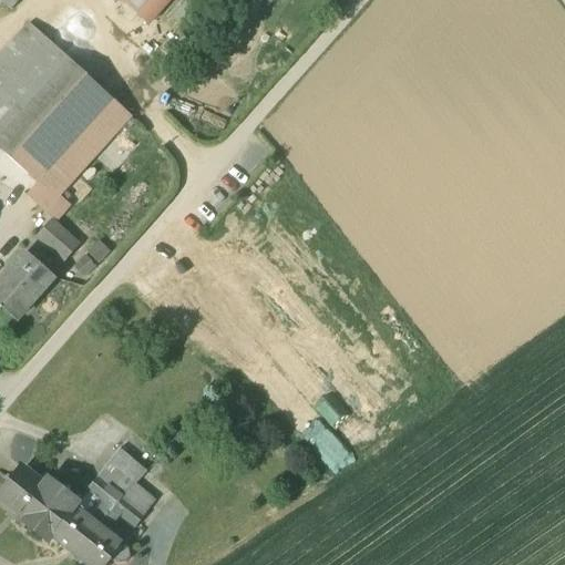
[(131,0),(157,21),(174,0),(131,0)]
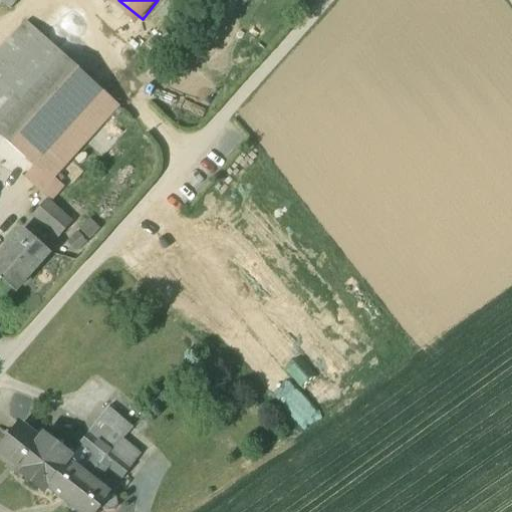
[(28,20),(0,51),(0,93),(49,39),(28,20)]
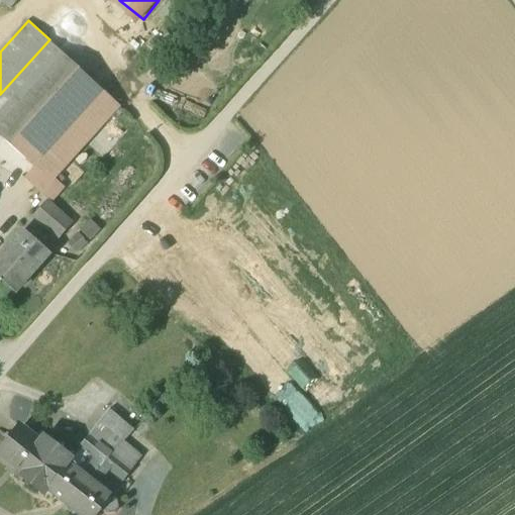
[(49,39),(0,94),(0,126),(66,55),(49,39)]
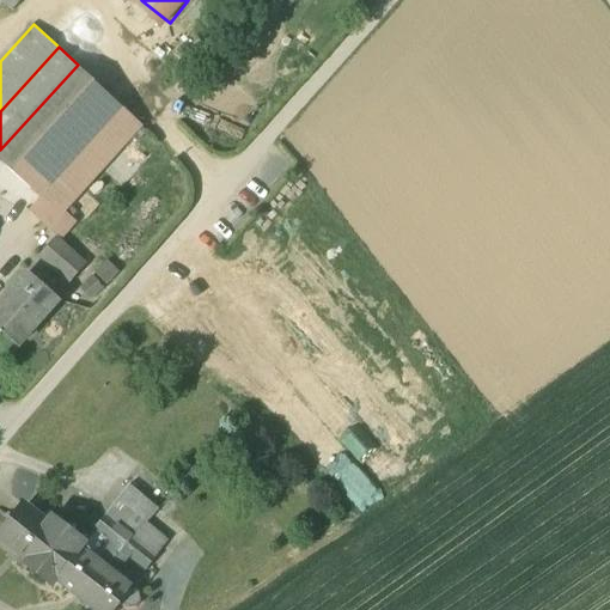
[(142,123),(78,65),(0,150),(0,157),(43,197),(31,211),(61,237),(77,220),(65,209),(73,201),(132,135),(141,124),(142,123)]
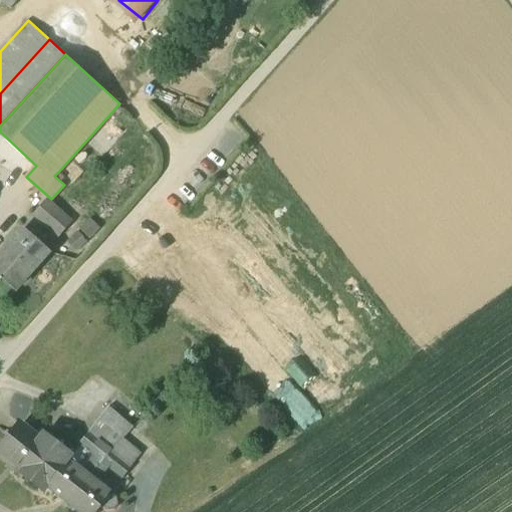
[(118,104),(110,113),(116,118),(123,109),(118,104)]
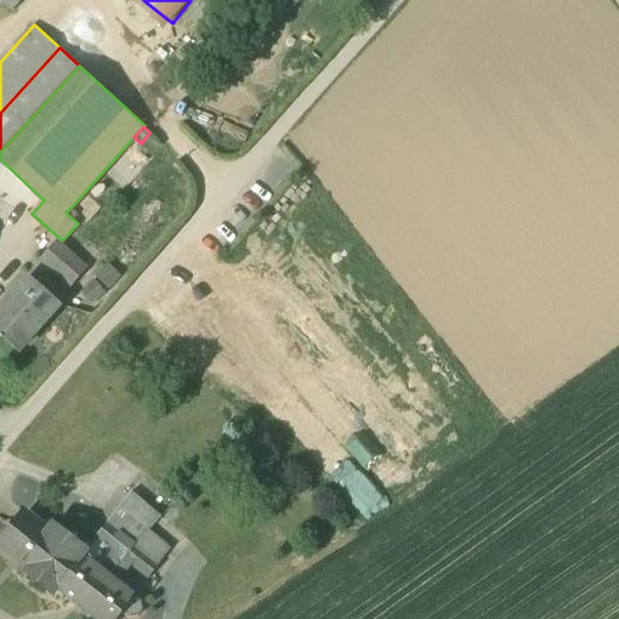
[(86,214),(74,204),(66,213),(78,223),(86,214)]
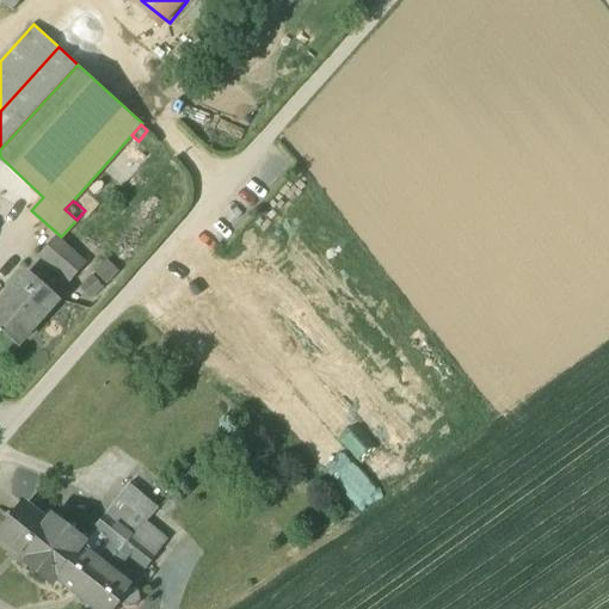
[(85,264),(57,240),(44,256),(71,278),(85,264)]
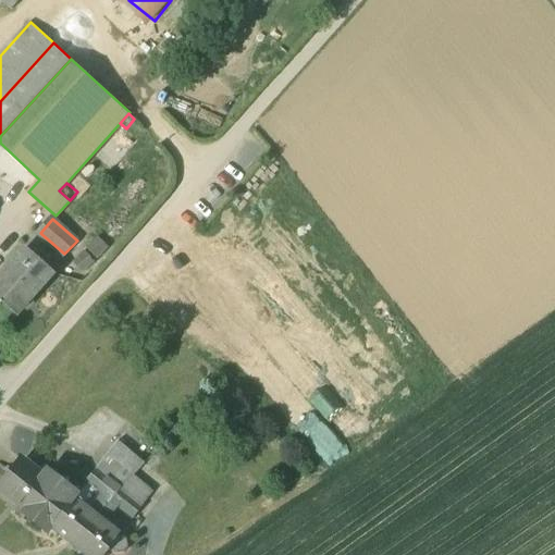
[(27,247),(2,274),(3,275),(0,278),(0,298),(17,315),(56,272),(27,247)]
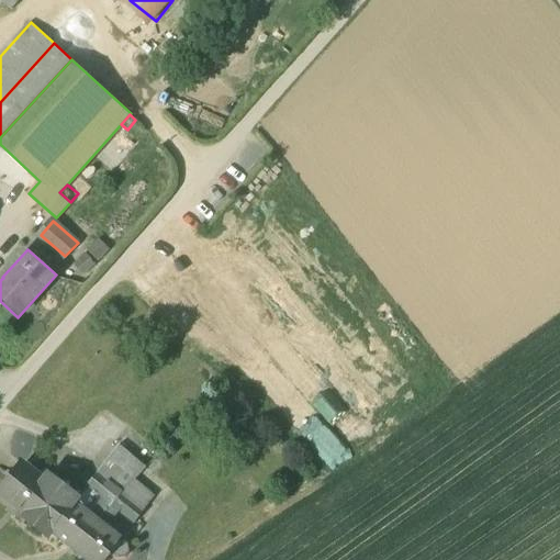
[(339,440),(355,427),(231,284),(215,298),(339,440)]
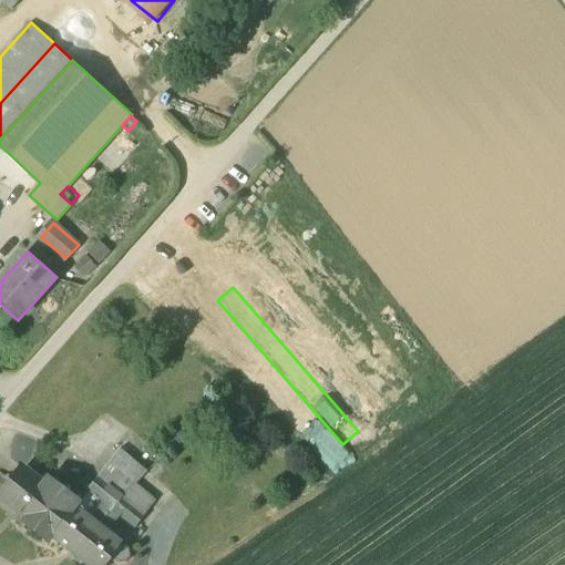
[(375,418),(392,402),(290,287),(273,302),(375,418)]
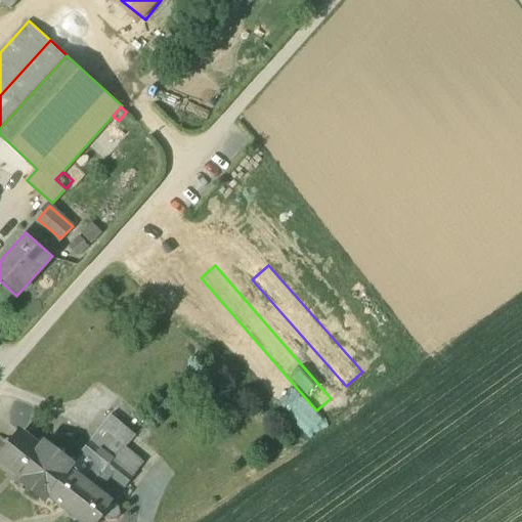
[(153,422),(138,408),(125,425),(138,435),(153,422)]
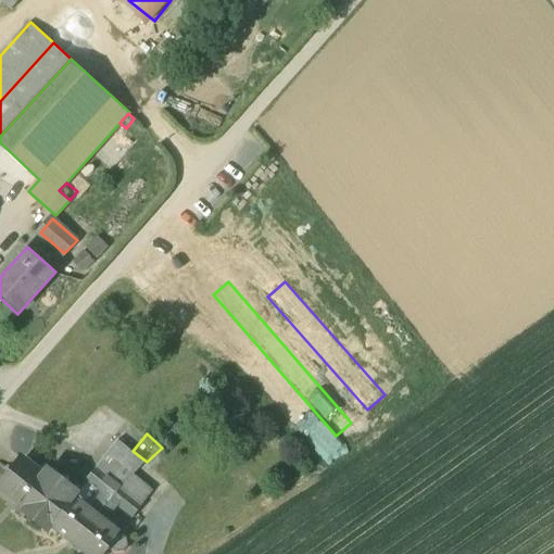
[(120,439),(87,480),(88,481),(103,492),(90,510),(98,515),(120,487),(134,473),(135,473),(147,462),(133,451),(120,439)]
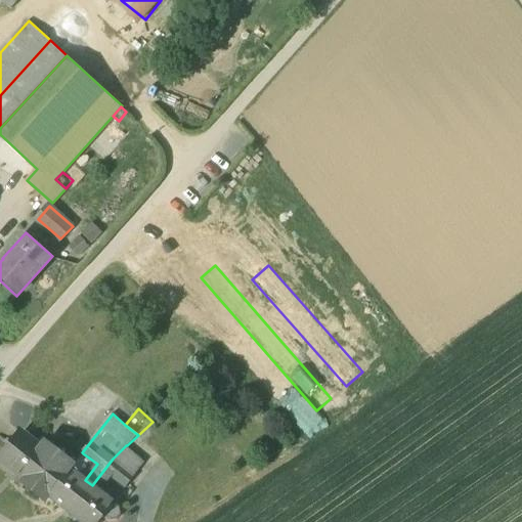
[(22,431),(7,449),(12,453),(28,435),(22,431)]
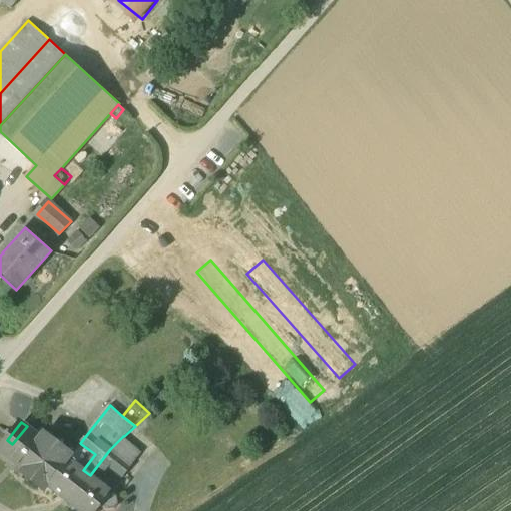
[(12,444),(5,453),(10,456),(25,468),(31,460),(27,457),(42,438),(28,427),(28,426),(27,425),(27,426),(12,444)]
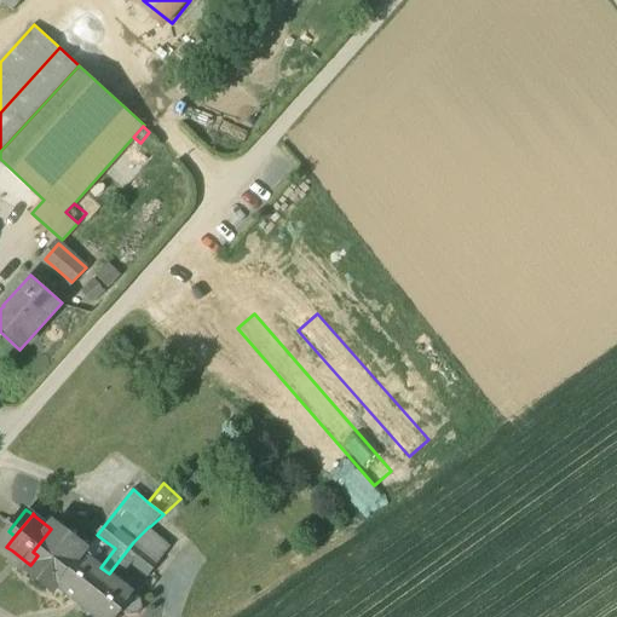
[(51,529),(33,552),(38,555),(30,565),(28,569),(56,590),(58,586),(57,586),(82,553),(71,545),(75,538),(55,524),(51,529)]
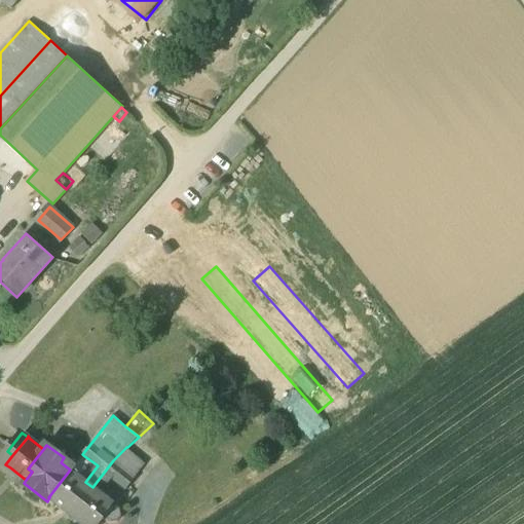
[(126,447),(113,460),(92,487),(100,492),(112,477),(127,488),(146,463),(127,447),(126,447)]
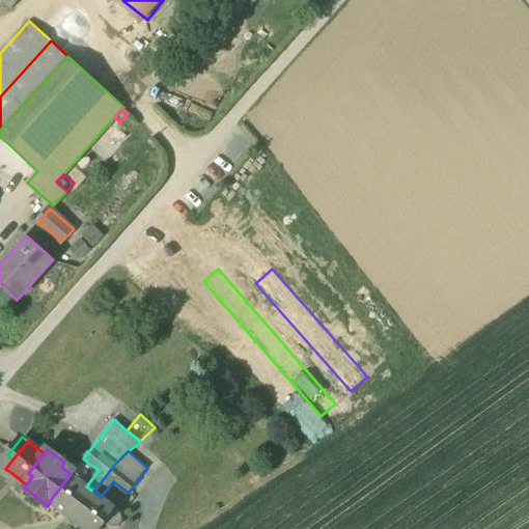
[(84,460),(78,467),(73,469),(71,474),(76,478),(86,486),(99,470),(84,460)]
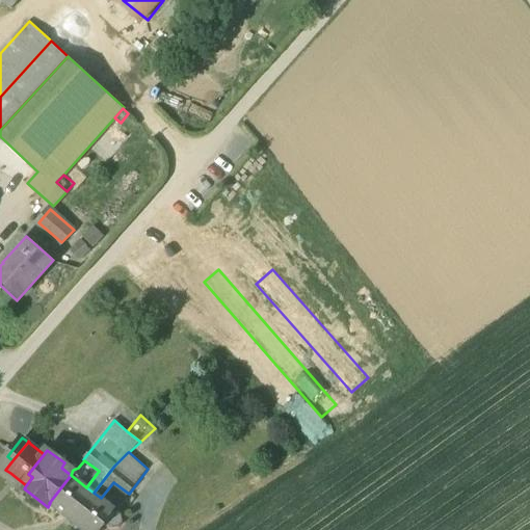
[(71,475),(49,503),(50,503),(73,521),(94,493),(86,487),(76,479),(71,475)]
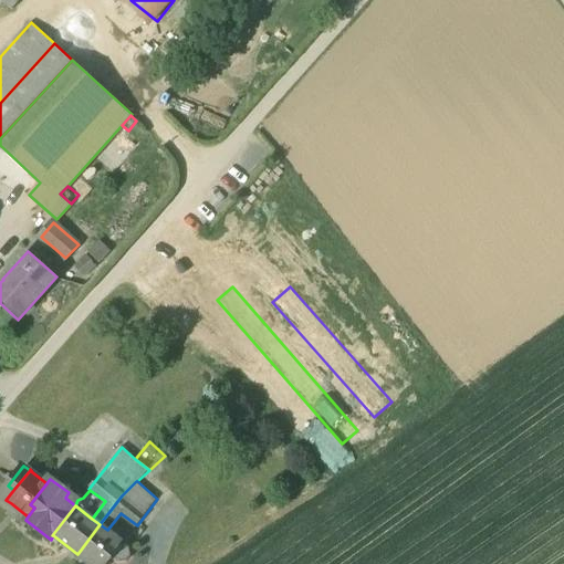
[(107,530),(100,524),(77,554),(90,563),(106,563),(124,543),(107,530)]
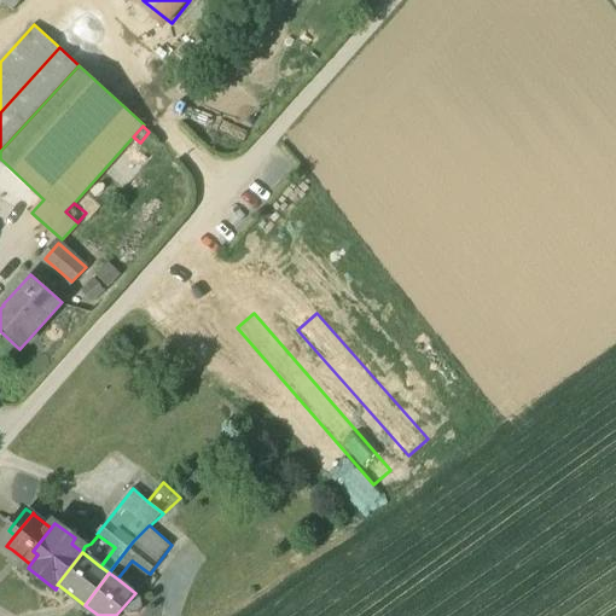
[(135,593),(116,615),(135,615),(147,602),(135,593)]
